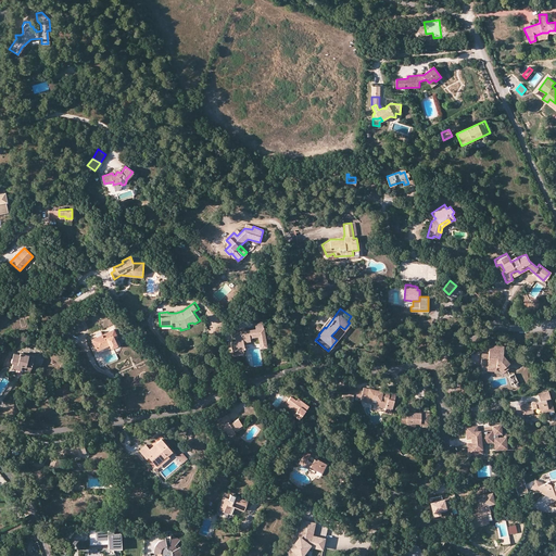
[(332,319),(337,313),(332,310),(328,316),(332,319)]
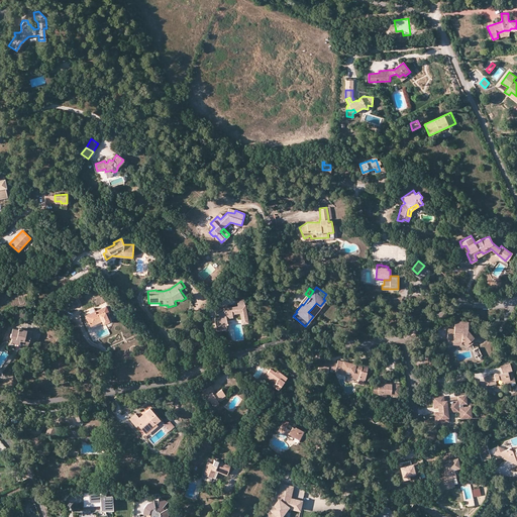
[(79,292),(70,298),(73,303),(83,297),(79,292)]
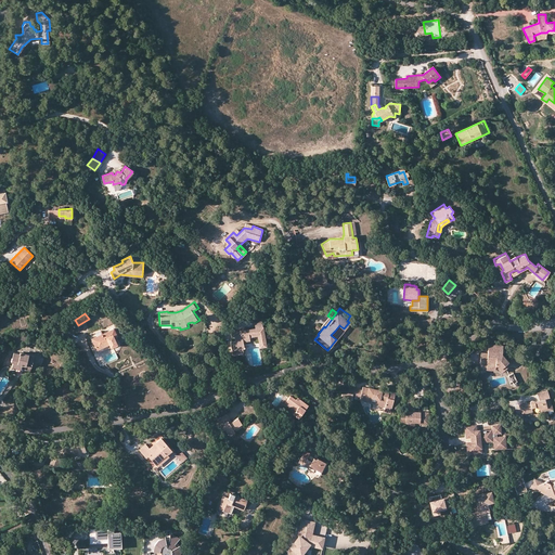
[(336,339),(327,350),(330,350),(335,344),(336,343),(338,341),(340,339),(343,337),(345,335),(347,333),(348,330),(349,326),(351,323),(352,321),(353,319),(350,315),(347,321),(349,322),(344,328),(339,325),(335,331),(339,335),(336,339)]
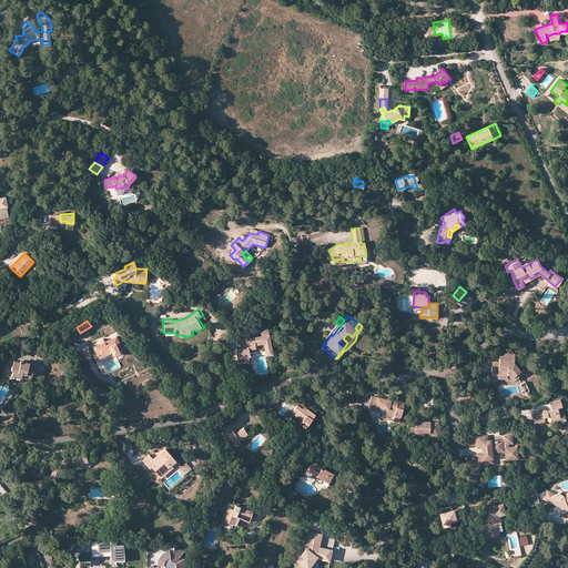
[(269,348),(270,354),(273,354),(269,333),(262,334),(263,336),(262,336),(236,341),(237,346),(240,345),(241,348),(236,350),(239,364),(244,363),(243,357),(250,356),(249,348),(256,347),(255,346),(257,344),(264,343),(265,350),(269,348)]
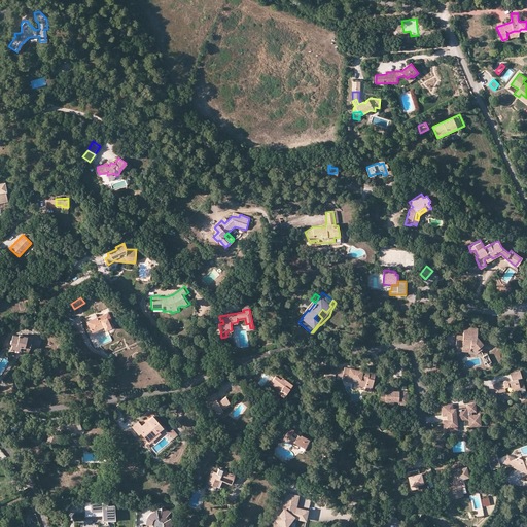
[(103,326),(104,329),(110,327),(107,319),(110,318),(107,311),(97,316),(91,318),(86,320),(90,327),(91,330),(103,326)]
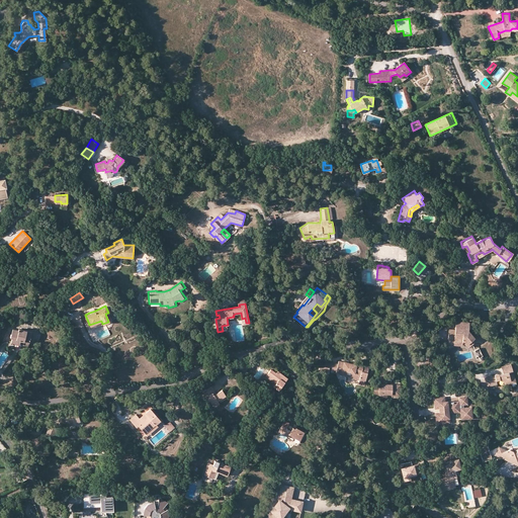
[(447,329),(447,339),(453,339),(453,341),(453,342),(461,342),(461,337),(463,337),(464,339),(463,340),(467,345),(475,340),(466,330),(466,321),(453,320),(453,329),(447,329)]
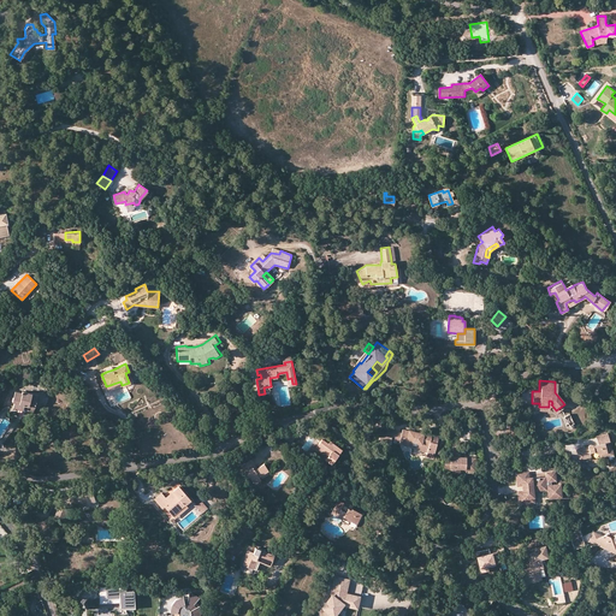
[(108,391),(122,385),(120,381),(106,386),(108,391)]
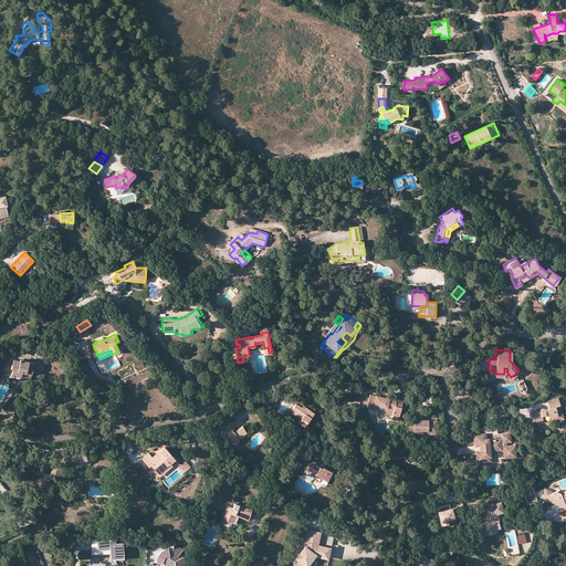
[(11,369),(10,368),(9,371),(18,375),(19,373),(22,374),(23,370),(29,371),(32,362),(17,357),(17,358),(11,357),(9,363),(12,364),(11,369)]
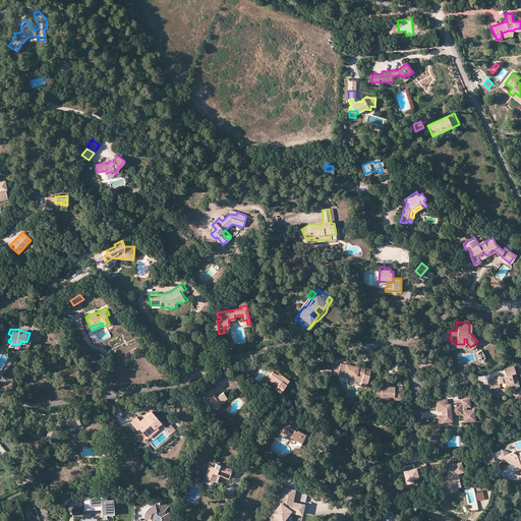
[(479,360),(485,358),(481,350),(475,352),(479,360)]
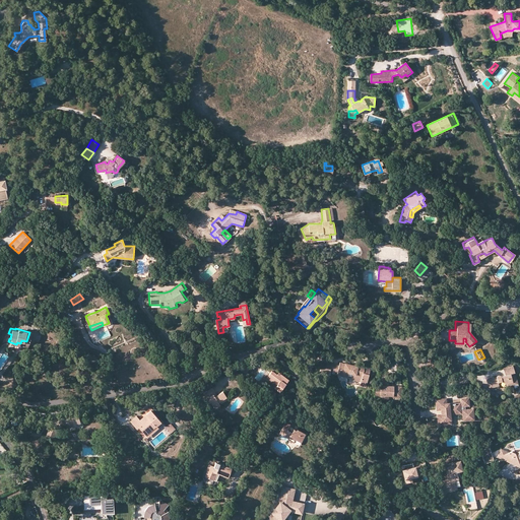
[(366,367),(356,365),(356,366),(352,365),(352,364),(346,363),(346,364),(341,362),(340,365),(339,371),(345,372),(345,371),(354,373),(353,377),(353,378),(363,381),(362,382),(368,384),(372,367),(366,366),(366,367)]
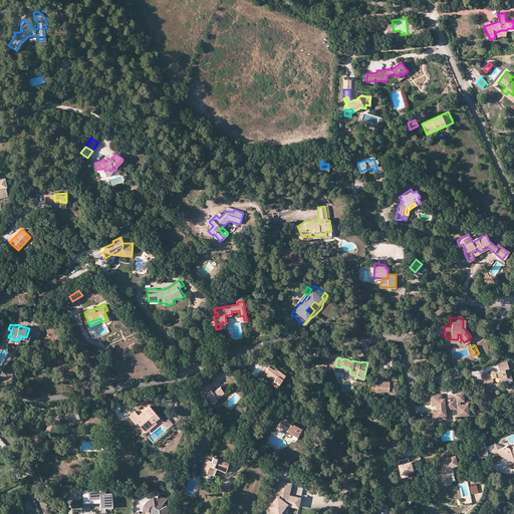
[(335,367),(335,366),(336,360),(329,359),(328,365),(335,367)]
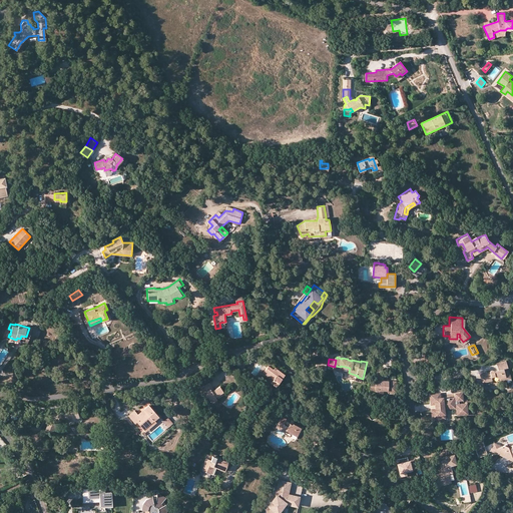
[(239,370),(243,365),(236,360),(232,364),(239,370)]
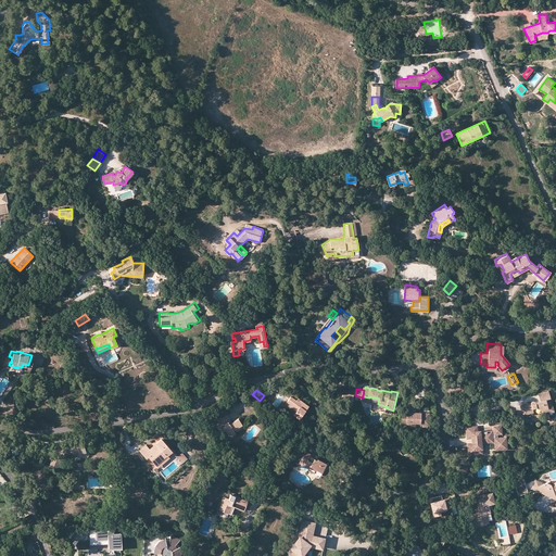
[(550,409),(553,408),(553,404),(548,403),(547,399),(550,396),(547,391),(538,394),(540,401),(535,402),(535,403),(531,404),(531,403),(521,406),(523,415),(533,412),(532,408),(536,407),(542,409),(547,408),(550,409)]
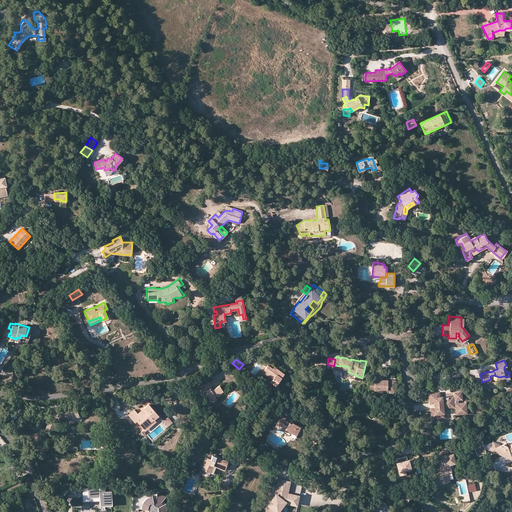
[(263,371),(270,376),(272,377),(269,381),(276,385),(284,373),(274,366),(273,368),(267,364),(263,371)]
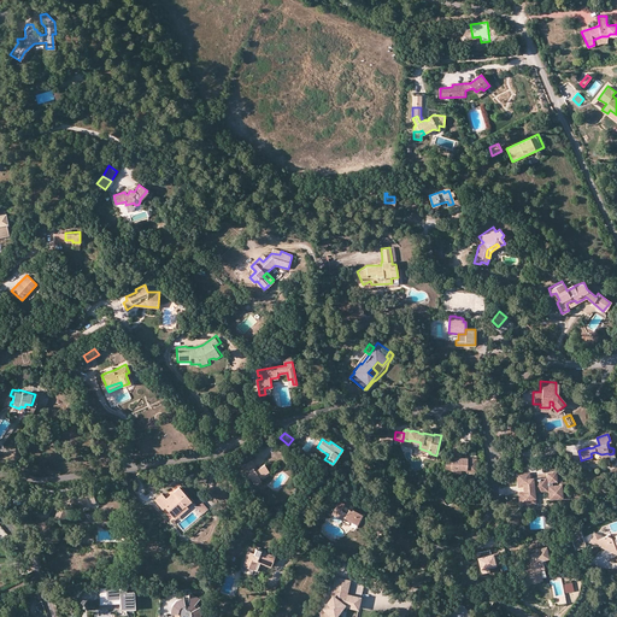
[(468,472),(477,471),(476,459),(465,459),(465,462),(462,462),(462,460),(460,460),(459,454),(464,450),(458,444),(451,451),(452,459),(446,460),(446,472),(453,471),(453,475),(462,475),(462,471),(466,471),(468,472)]
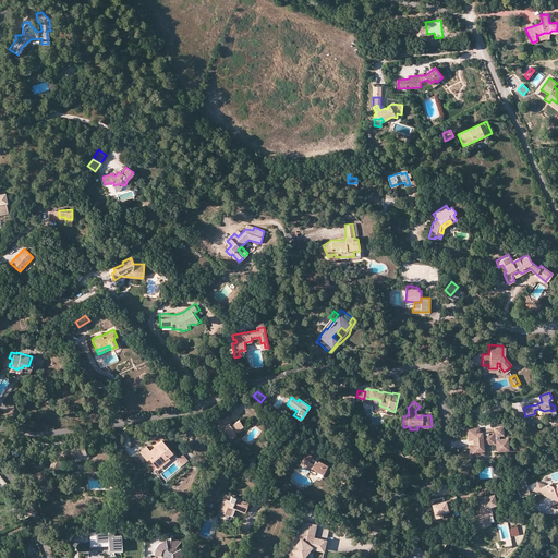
[(230,437),(237,434),(235,433),(244,427),(240,420),(233,424),(228,416),(220,421),(223,426),(219,429),(221,434),(226,432),(228,434),(230,437)]
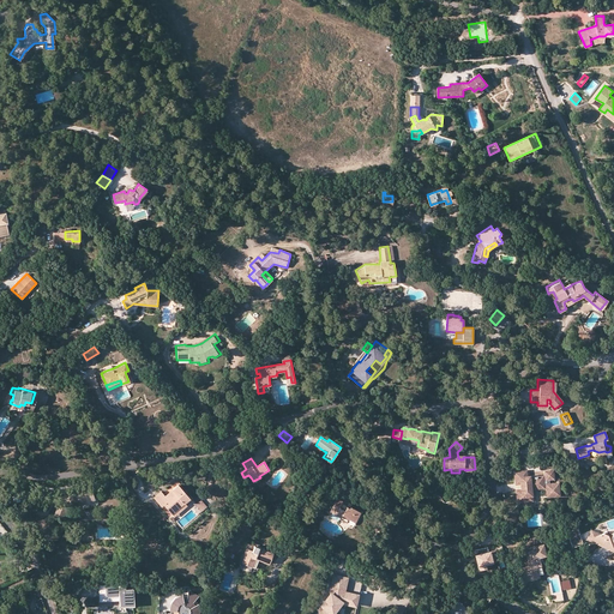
[(524,489),(521,489),(516,491),(517,500),(524,500),(524,494),(530,494),(529,488),(545,487),(546,495),(558,494),(557,482),(549,483),(549,477),(552,477),(552,470),(543,471),(545,477),(541,477),(541,476),(536,476),(533,476),(533,477),(528,477),(525,477),(525,473),(515,473),(516,485),(519,483),(523,483),(524,489)]
